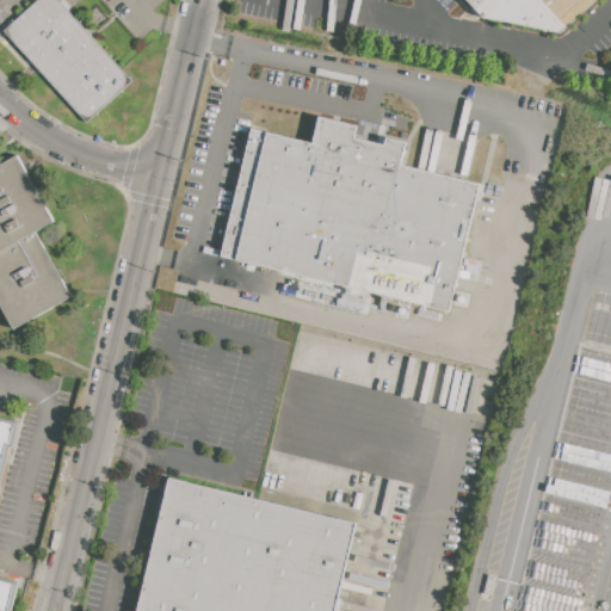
[(37,0),(60,0),(133,80),(87,121),(5,30),(37,0)]
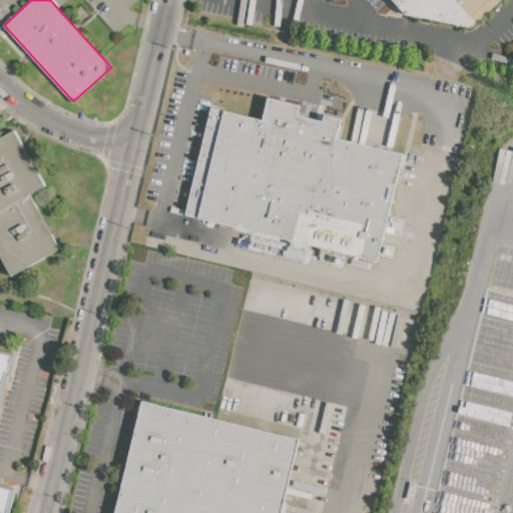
[(506,0),(473,31),(408,12),(396,0),(506,0)]
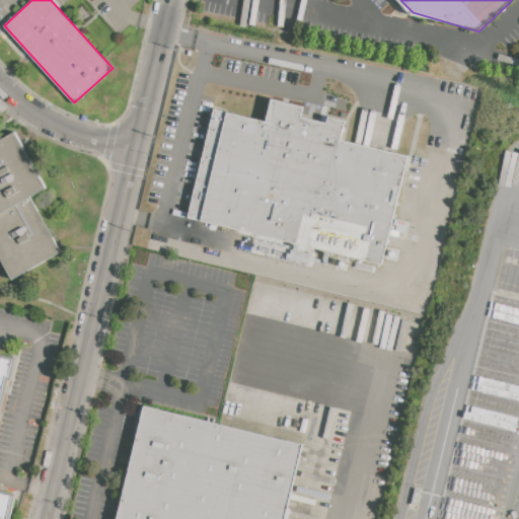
[(189,215),(382,263),(408,157),(341,141),(346,121),(328,116),(325,125),(301,119),(304,107),(270,99),(264,123),(214,110),(189,215)]
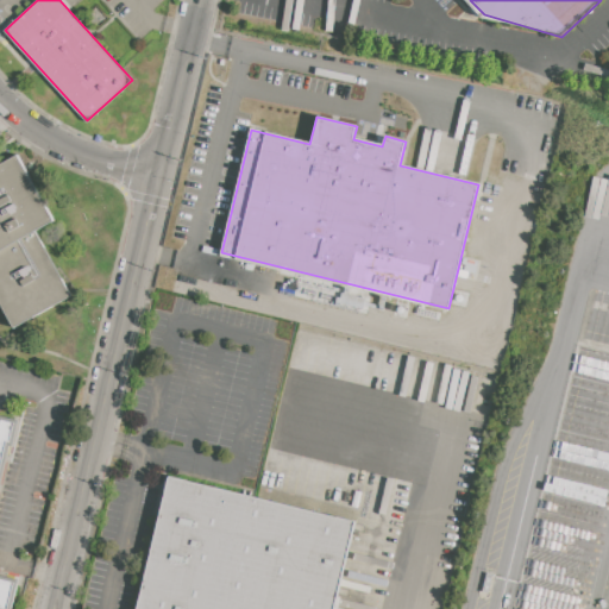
[(0,163),(17,155),(55,223),(37,232),(71,296),(13,330),(0,305),(0,163)]
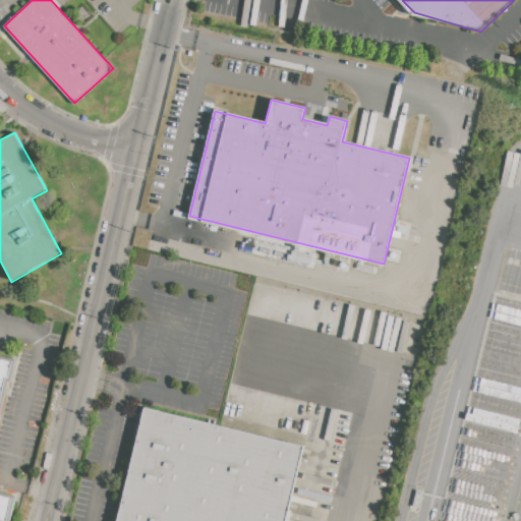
[(0,520),(6,520),(12,499),(0,495),(0,403),(5,381),(9,382),(13,362),(0,359),(0,520)]
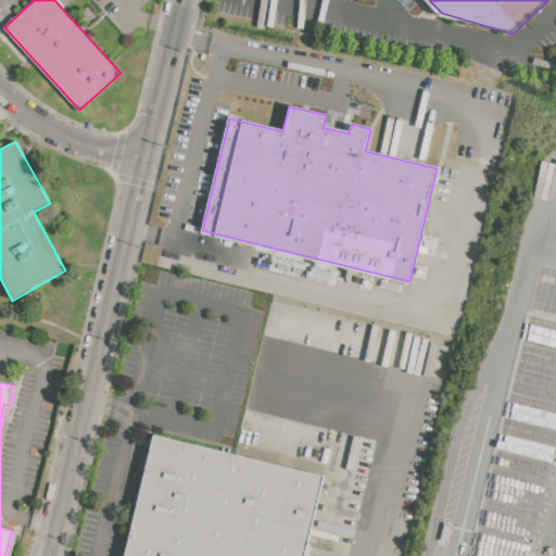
[(124,555),(153,434),(325,476),(305,555),(124,555)]
